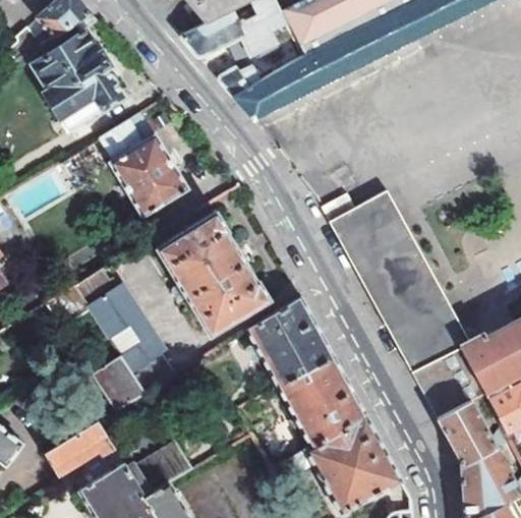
[(10,52),(16,59),(38,47),(72,24),(73,25),(91,15),(76,0),(57,0),(15,39),(18,43),(15,46),(12,49),(10,52)]
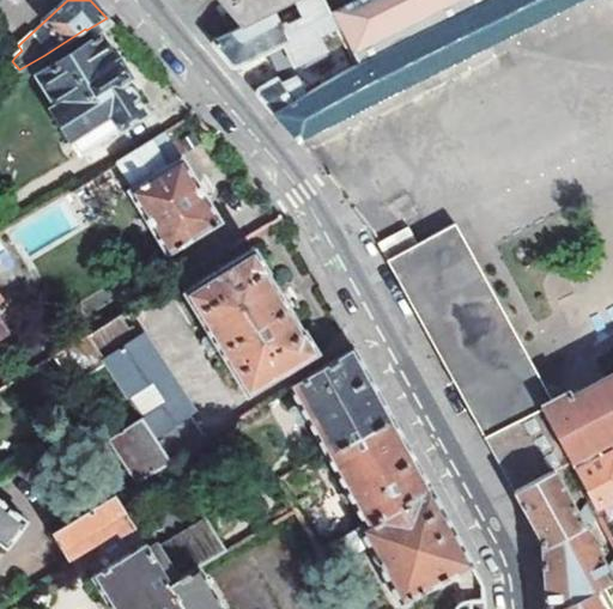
[(211,0),(236,29),(293,0),(211,0)]
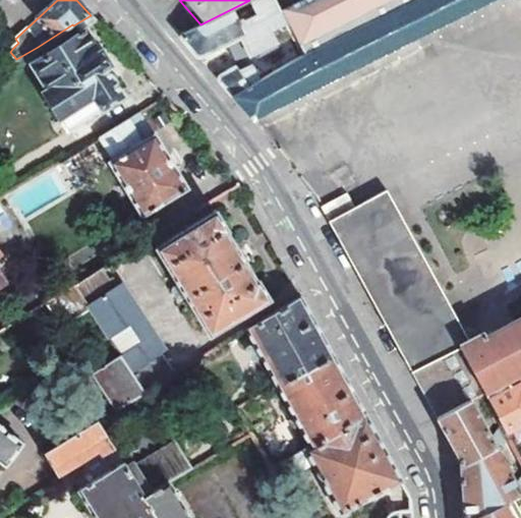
[(249,0),(200,24),(179,36),(197,57),(240,37),(251,57),(256,55),(259,61),(281,50),(269,27),(272,20),(283,15),(276,0),(275,0),(249,0)]
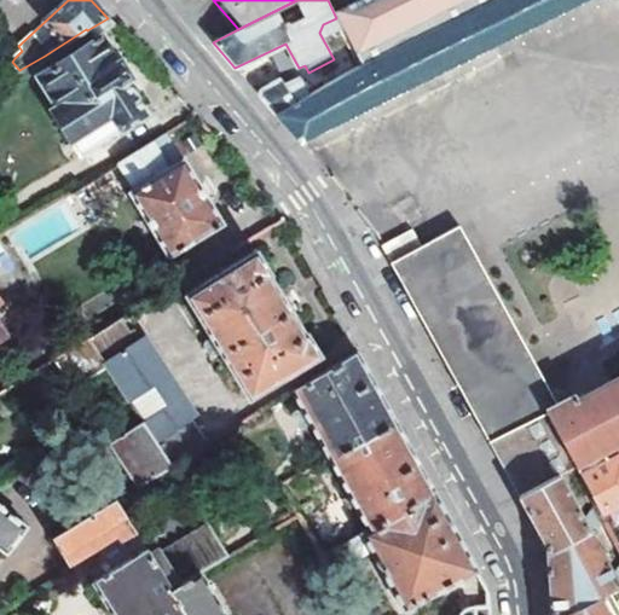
[(278,114),(276,116),(300,144),(302,143),(590,0),(329,0),(328,0),(336,18),(362,70),(311,97),(278,114)]
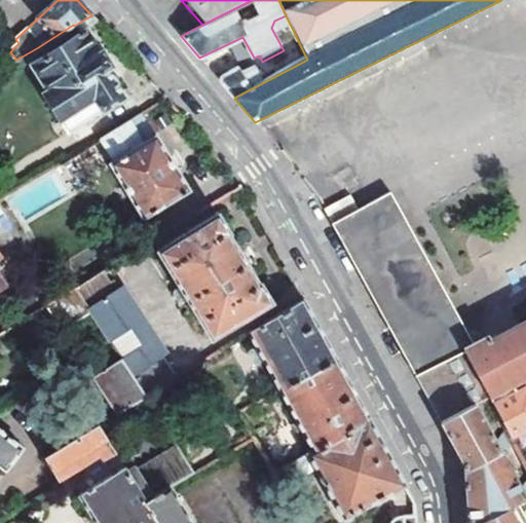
[(45,96),(70,135),(129,97),(110,69),(114,66),(104,48),(100,50),(86,30),(99,24),(91,15),(74,26),(73,25),(38,47),(44,59),(32,66),(48,91),(45,96)]
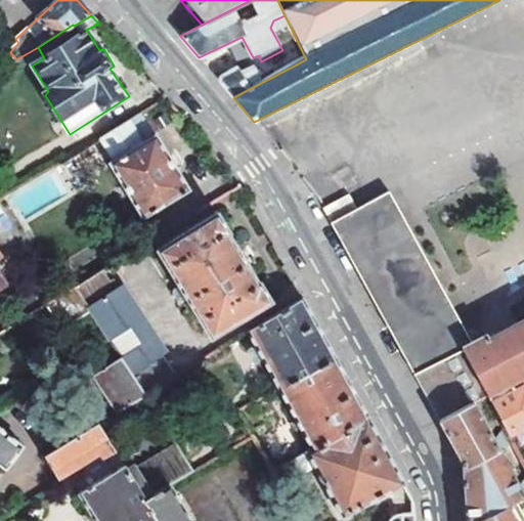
[(221,81),(235,96),(263,82),(256,70),(244,77),(239,71),(221,81)]
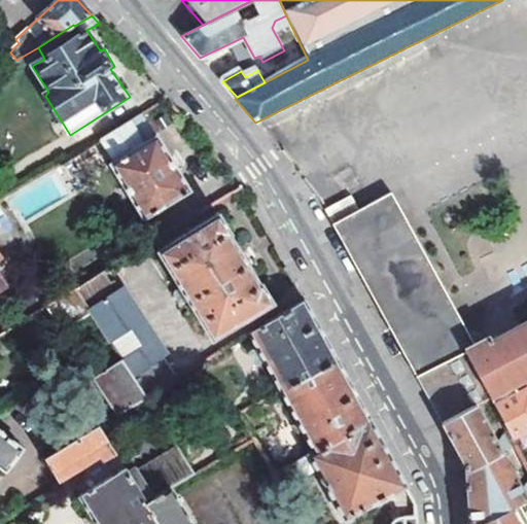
[(110,166),(144,220),(190,193),(157,137),(143,145),(139,136),(149,130),(141,116),(102,140),(102,142),(114,163),(110,166)]
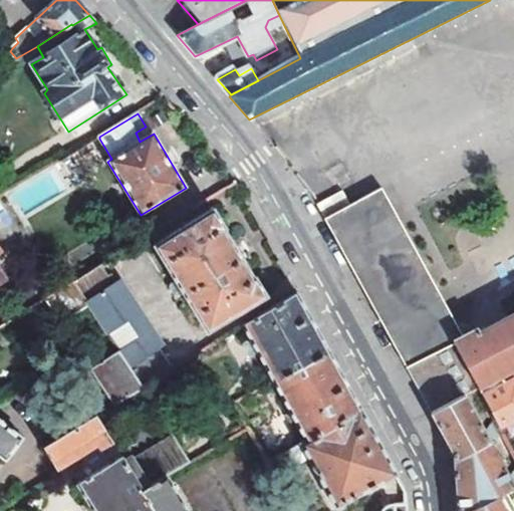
[(234,201),(242,197),(236,185),(227,190),(234,201)]
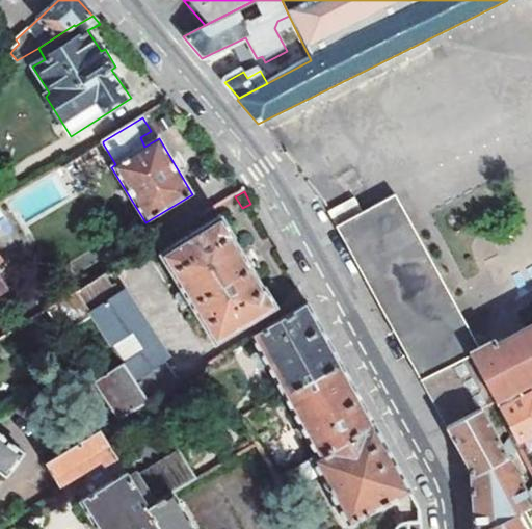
[(372,237),(360,214),(351,201),(329,212),(346,234),(386,311),(381,313),(421,384),(470,356),(469,355),(496,342),(491,337),(464,338),(459,341),(457,337),(452,339),(446,325),(449,323),(397,222),(372,237)]
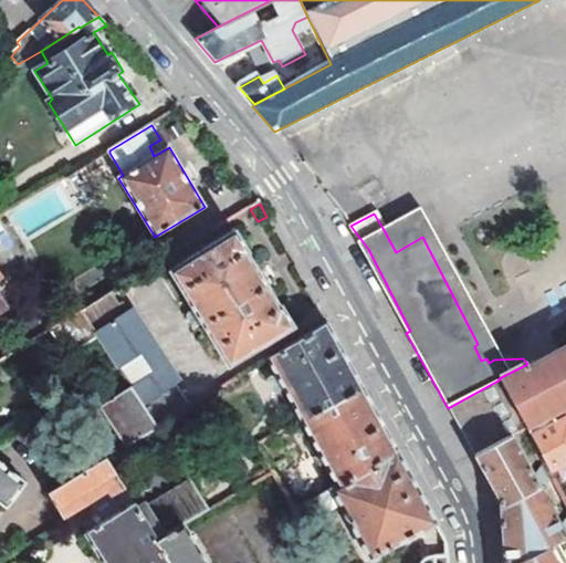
[(411,215),(383,228),(396,252),(422,237),(411,215)]
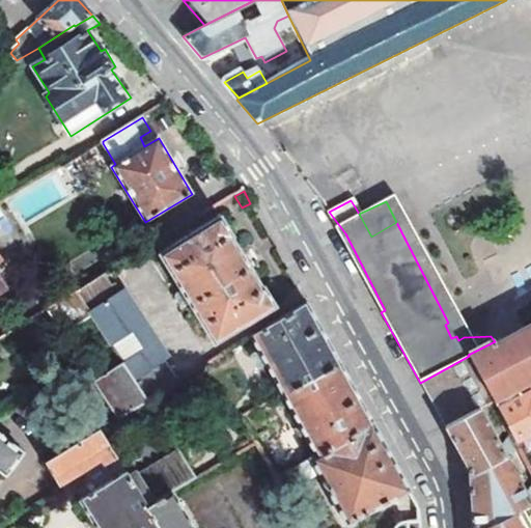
[(214,342),(274,307),(262,287),(259,288),(230,238),(232,237),(220,217),(160,254),(183,293),(177,295),(176,302),(179,307),(186,309),(191,306),(214,342)]
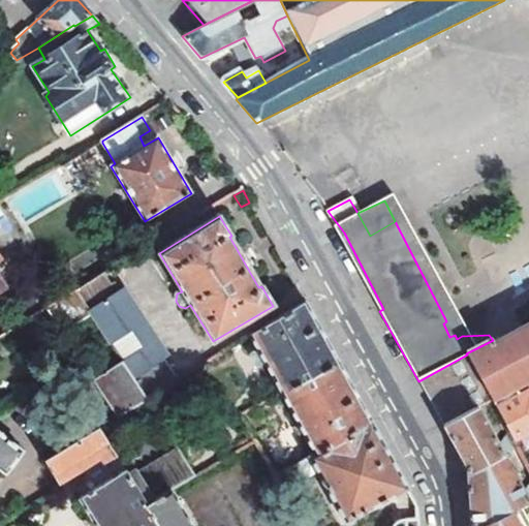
[(128,372),(146,400),(178,381),(164,361),(169,357),(125,291),(119,295),(114,286),(110,288),(101,275),(73,291),(90,315),(111,345),(122,363),(128,372)]
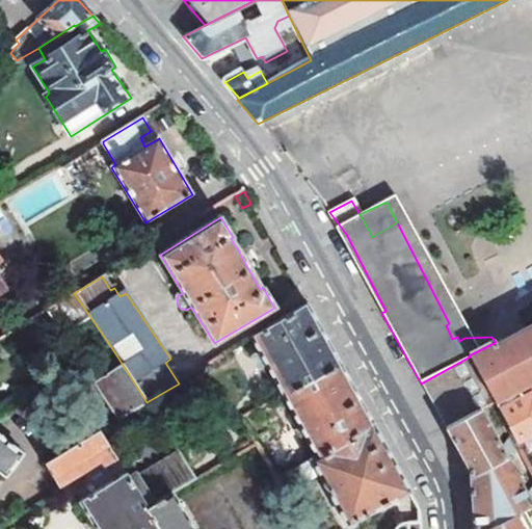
[(62,335),(90,317),(74,293),(46,311),(62,335)]
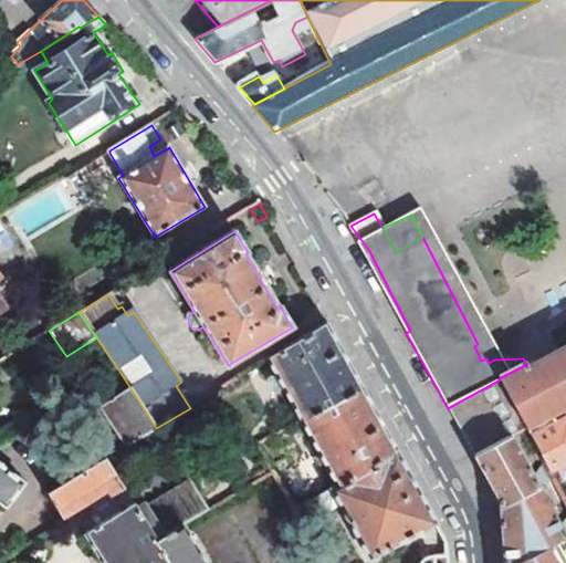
[(302,423),(360,389),(343,356),(325,323),(268,358),(268,361),(302,423)]
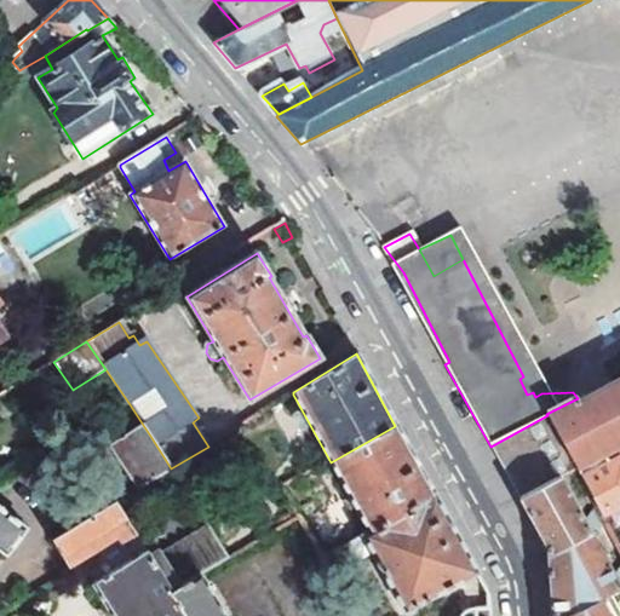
[(577,470),(583,482),(609,467),(603,455),(619,445),(619,378),(578,398),(546,414),(547,415),(557,435),(567,452),(577,470)]
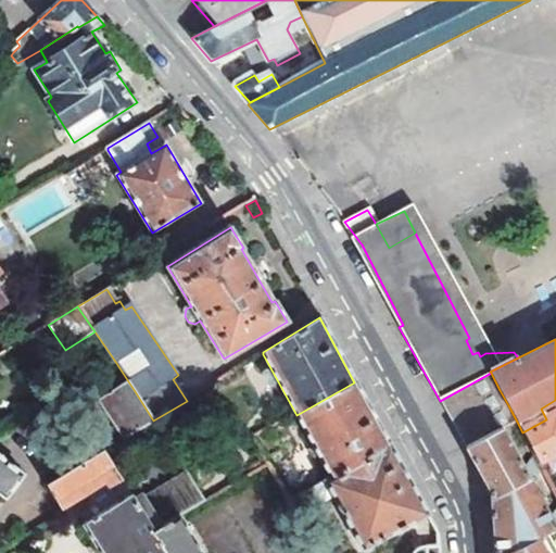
[(440,401),(449,418),(500,390),(491,373),(440,401)]
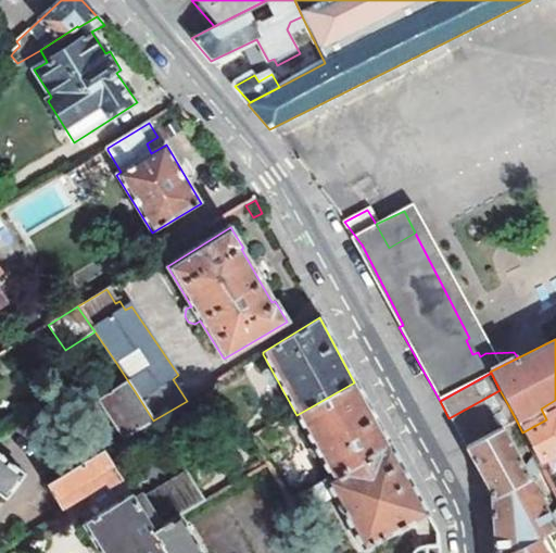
[(98,401),(122,440),(153,420),(135,391),(128,381),(98,401)]
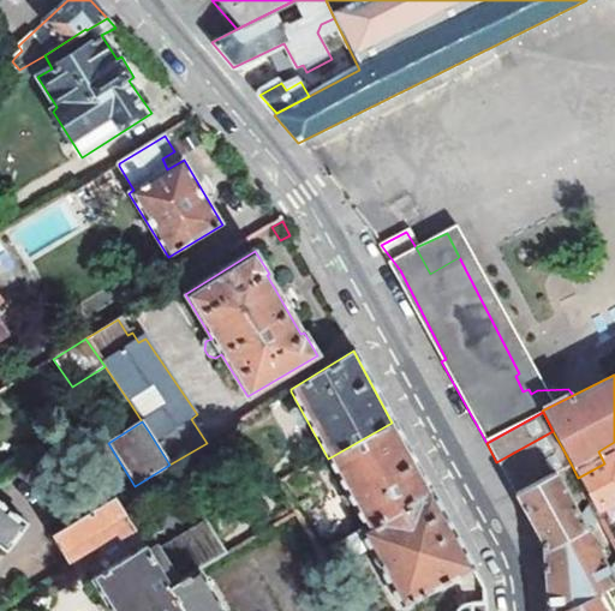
[(366,529),(430,492),(411,457),(392,423),(328,459),(366,529)]
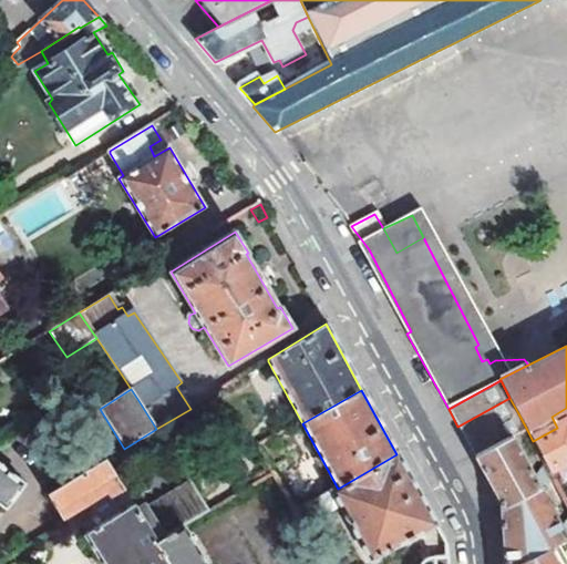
[(457,427),(466,441),(518,413),(509,398),(457,427)]
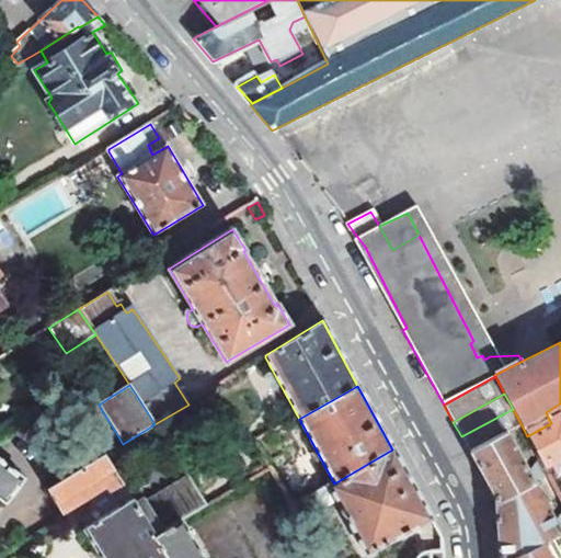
[(461,436),(470,454),(506,434),(522,425),(513,409),(461,436)]
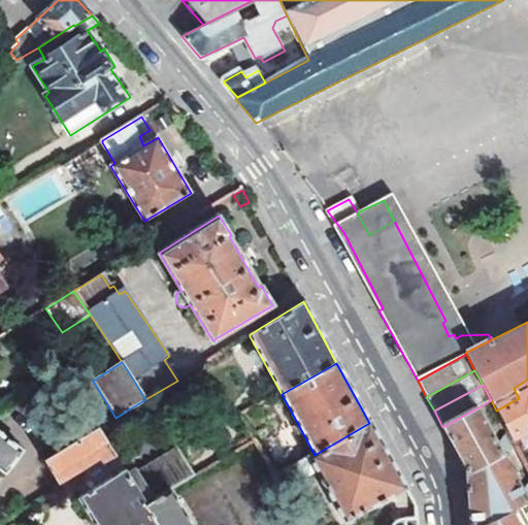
[(509,435),(514,444),(527,434),(527,392),(519,398),(496,411),(509,435)]
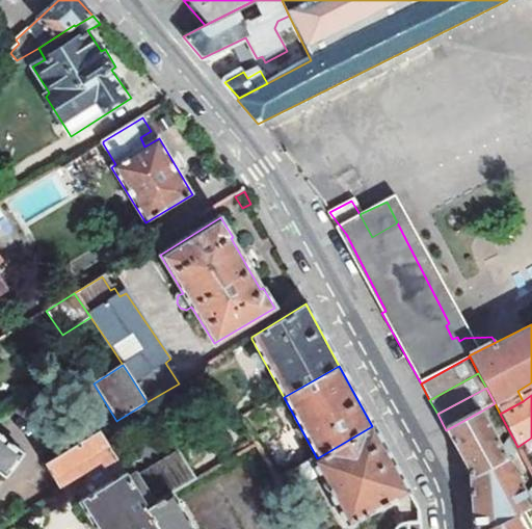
[(469,478),(506,458),(520,451),(517,447),(513,439),(502,452),(480,412),(446,430),(450,437),(468,470),(469,478)]
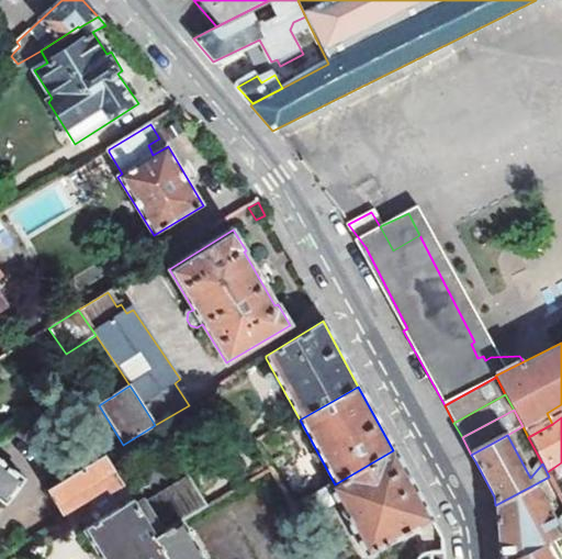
[(366,557),(431,520),(408,478),(393,450),(335,484),(316,496),(319,504),(329,507),(338,503),(366,557)]
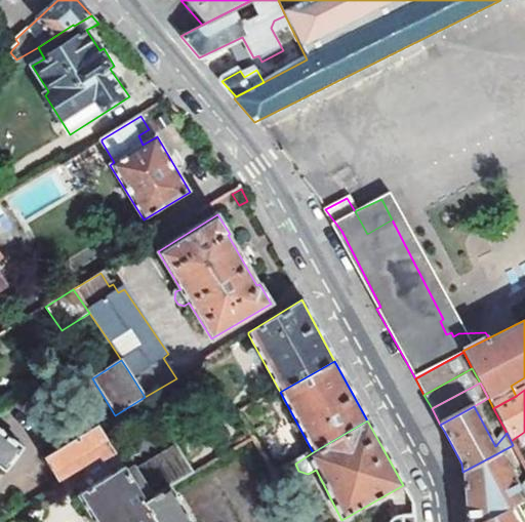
[(105,462),(116,454),(97,426),(96,425),(43,456),(56,479),(99,454),(105,462)]
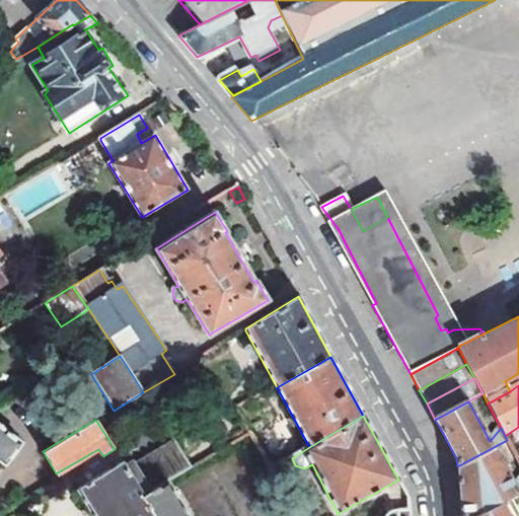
[(0,462),(3,465),(20,443),(3,428),(4,427),(0,422),(0,462)]
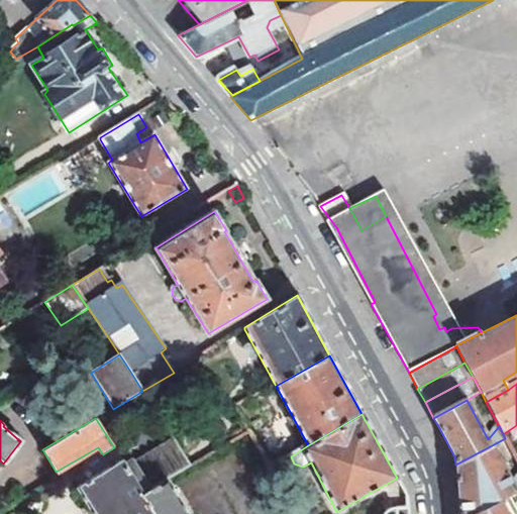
[(455,472),(459,513),(467,513),(516,489),(516,477),(512,484),(492,445),(455,465),(455,472)]
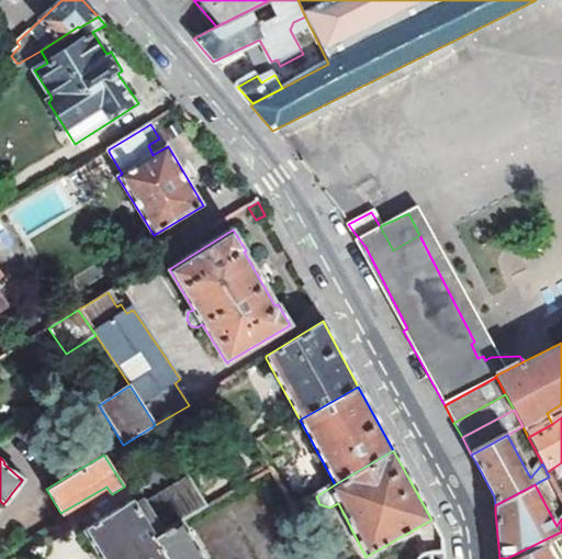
[(167,558),(155,539),(157,538),(133,501),(83,529),(101,558),(167,558)]
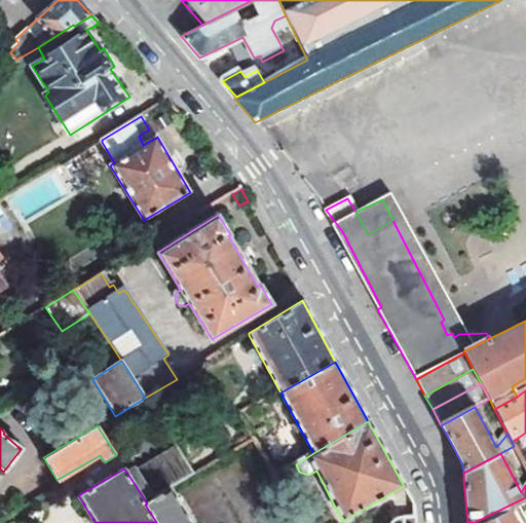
[(189,522),(171,490),(147,503),(145,505),(156,522),(189,522)]
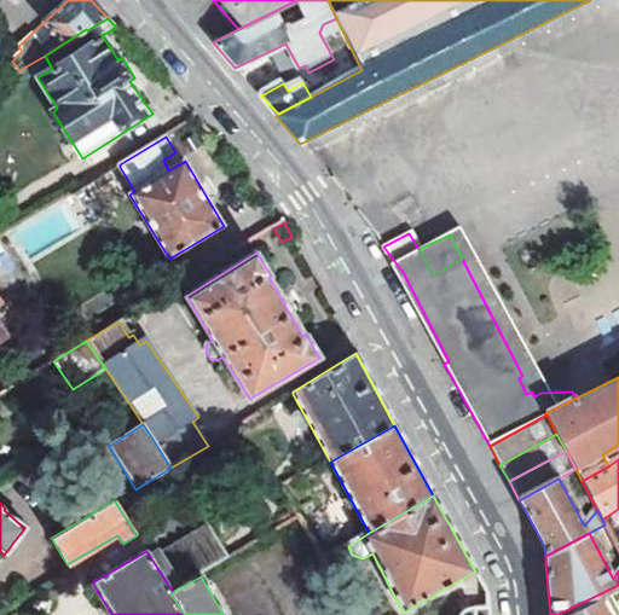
[(618,614),(618,585),(559,614),(618,614)]
